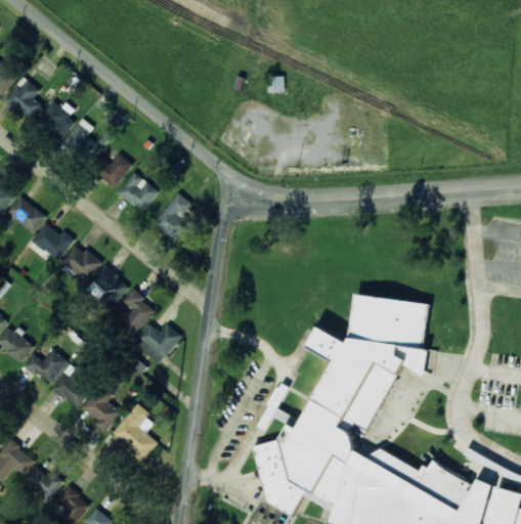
[(31,119),(41,103),(33,98),(39,89),(22,77),(4,100),(31,119)]
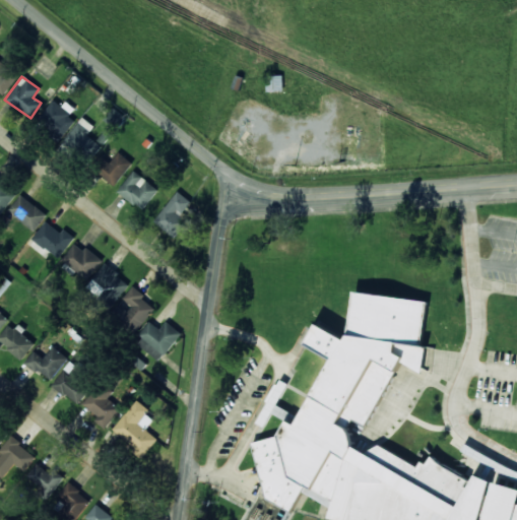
[(67,116),(73,109),(64,101),(60,106),(52,100),(38,117),(60,136),(73,121),(67,116)]
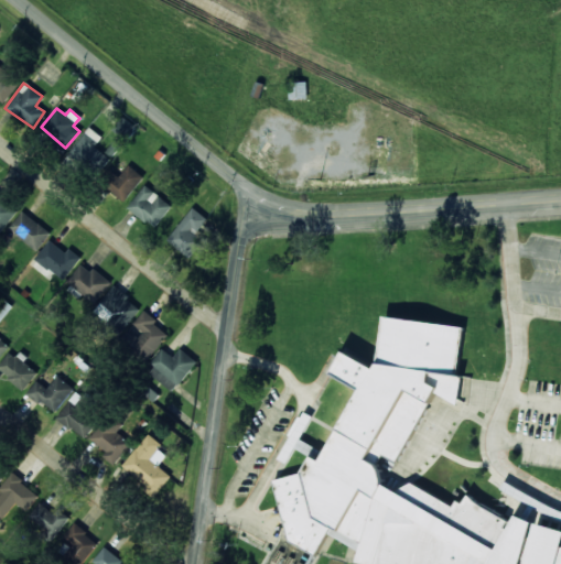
[(111,132),(126,139),(133,125),(118,117),(111,132)]
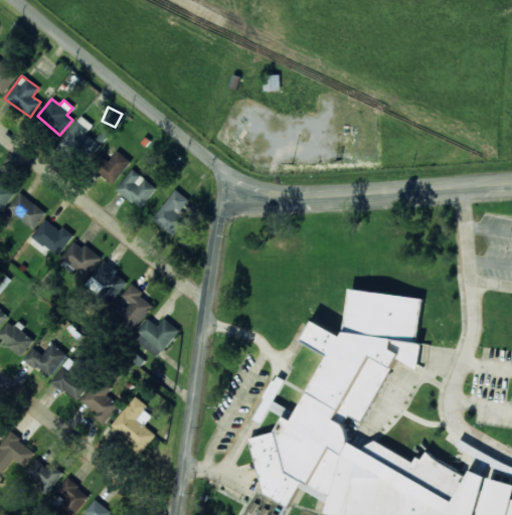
[(68,133),(79,141),(92,124),(79,116),(68,133)]
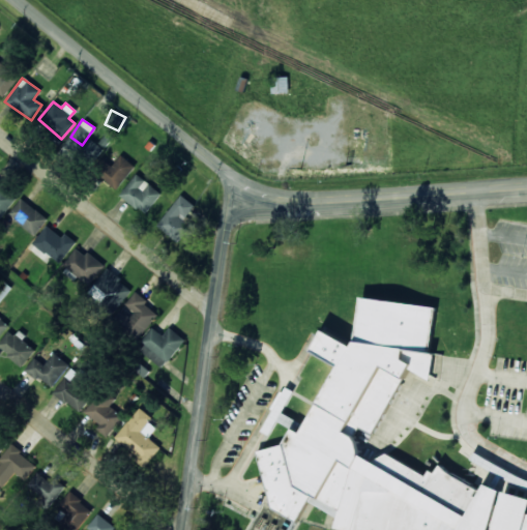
[(99,177),(114,189),(133,166),(118,153),(99,177)]
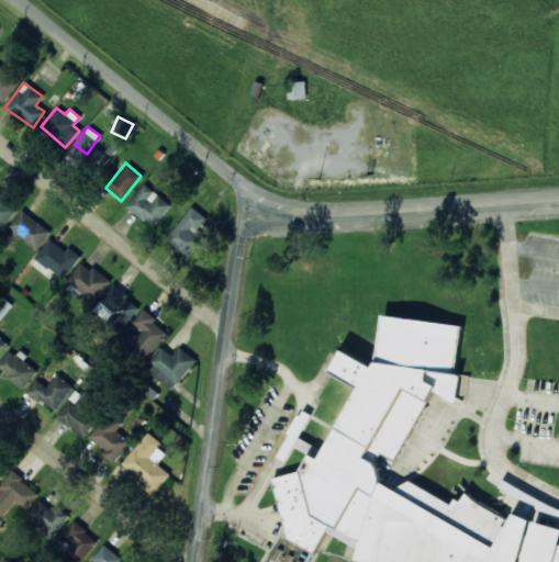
[(152,227),(169,205),(143,183),(125,205),(152,227)]
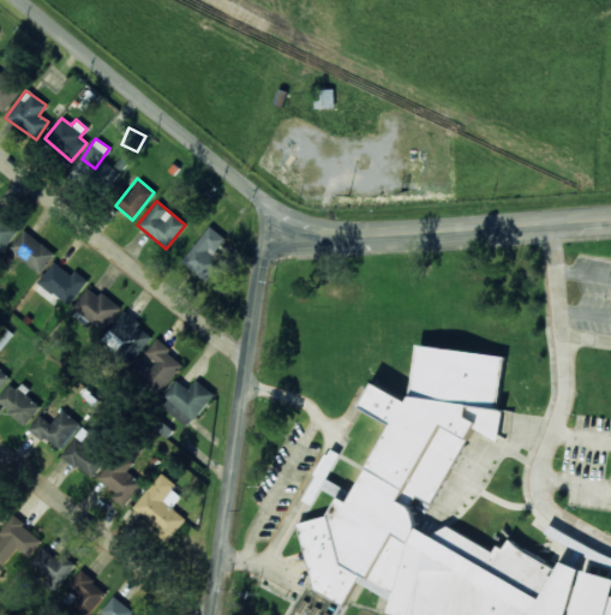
[(0,249),(19,228),(0,210),(0,249)]
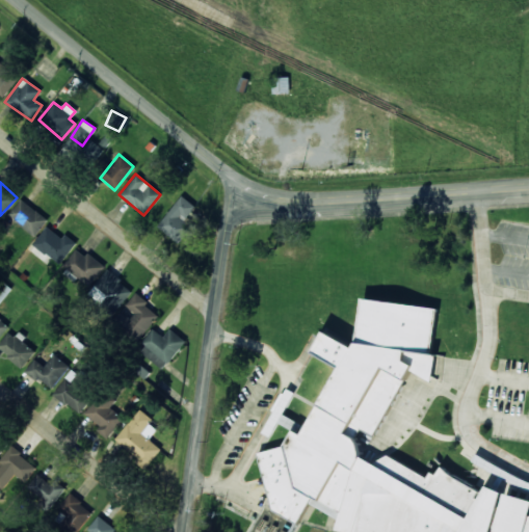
[(193,207),(181,195),(155,224),(176,243),(189,228),(182,220),(193,207)]
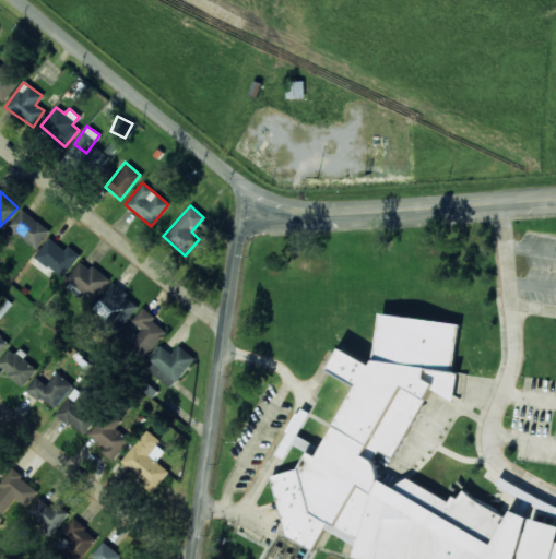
[(48,232),(21,209),(7,226),(34,248),(48,232)]
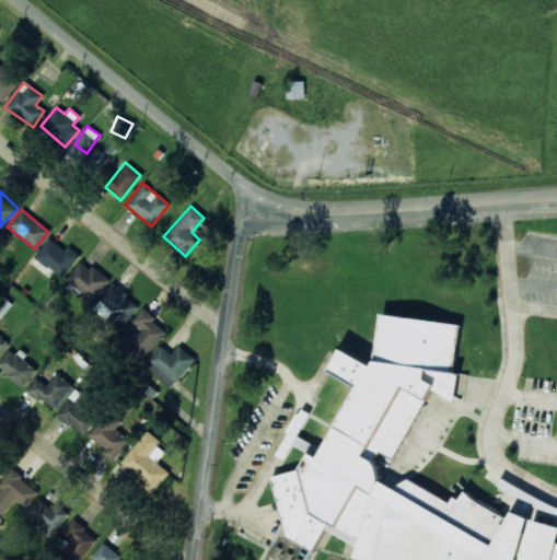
[(79,256),(67,246),(64,251),(47,237),(26,264),(38,273),(45,266),(60,278),(79,256)]
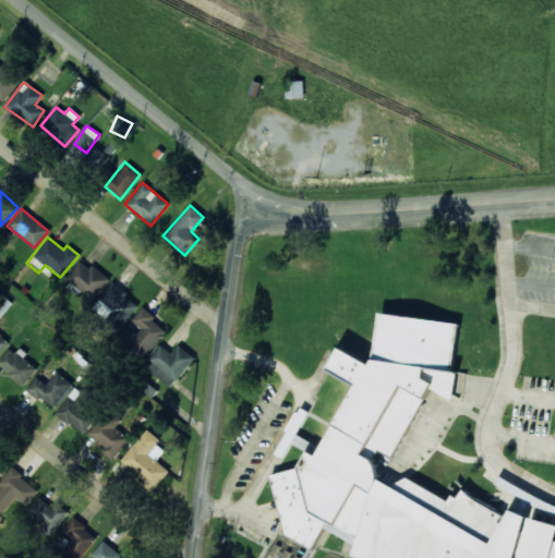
[(86,268),(77,261),(64,278),(91,300),(107,278),(89,265),(86,268)]
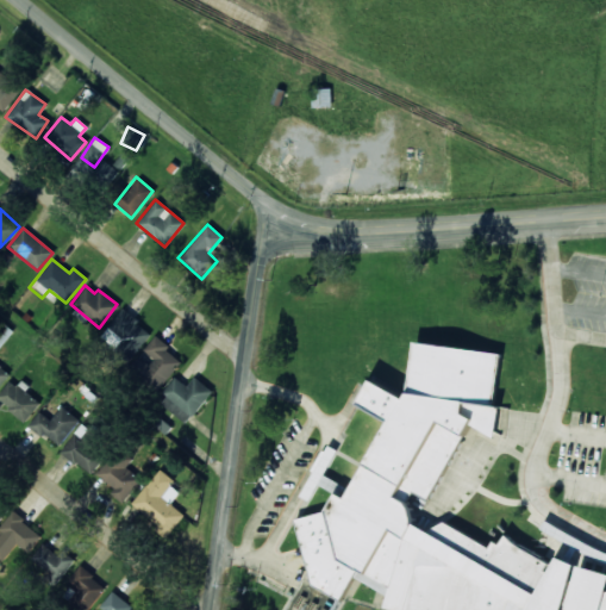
[(131,356),(149,332),(122,310),(102,334),(131,356)]
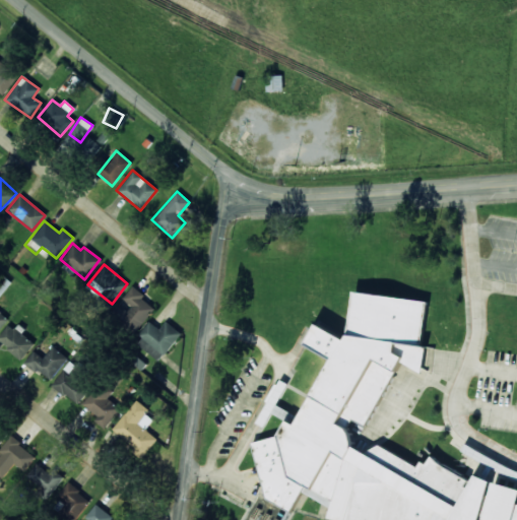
[(0,294),(9,282),(0,274),(0,294)]
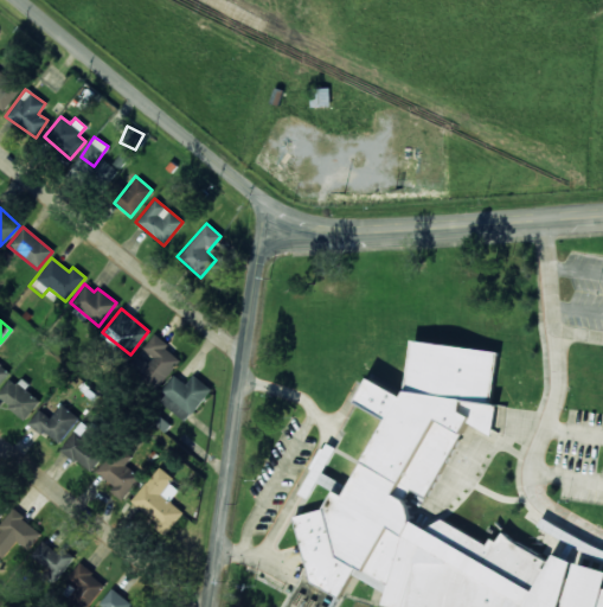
[(159,385),(178,359),(164,349),(167,344),(152,333),(140,349),(152,358),(141,374),(159,385)]
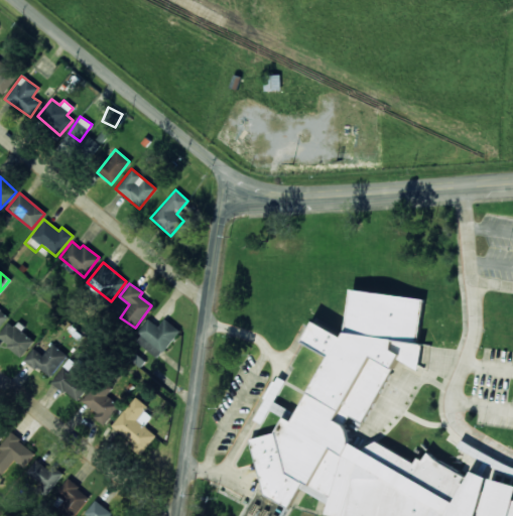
[(512,515),(512,480),(350,446),(345,420),(362,417),(395,362),(412,366),(426,302),(352,286),(341,337),(314,320),(302,341),(329,357),(293,416),(251,440),(260,491),(286,507),(296,491),(338,515),(512,515)]
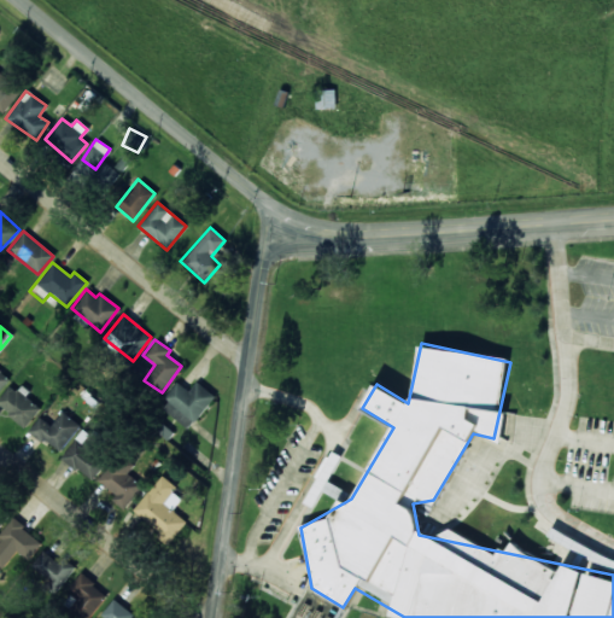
[(196,382),(187,391),(176,383),(158,406),(187,429),(214,396),(196,382)]
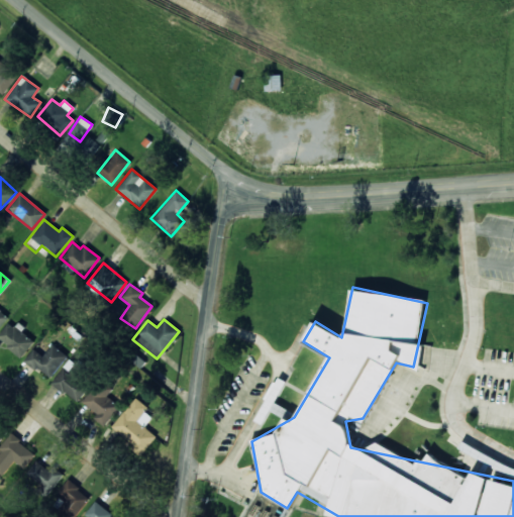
[(0,341),(19,357),(33,340),(8,320),(0,329),(0,341)]
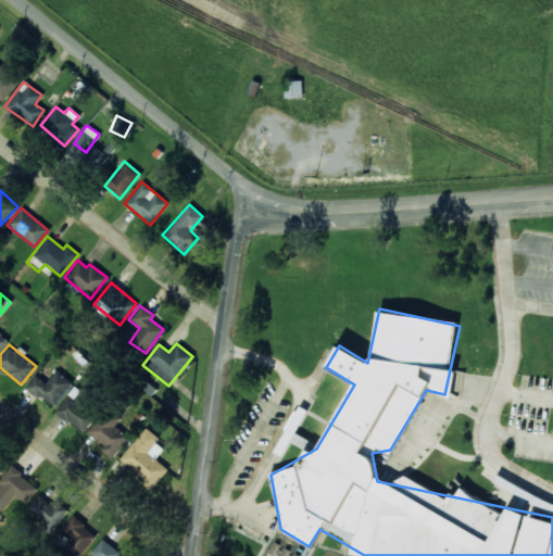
[(35,375),(25,387),(51,407),(71,383),(54,370),(45,382),(35,375)]
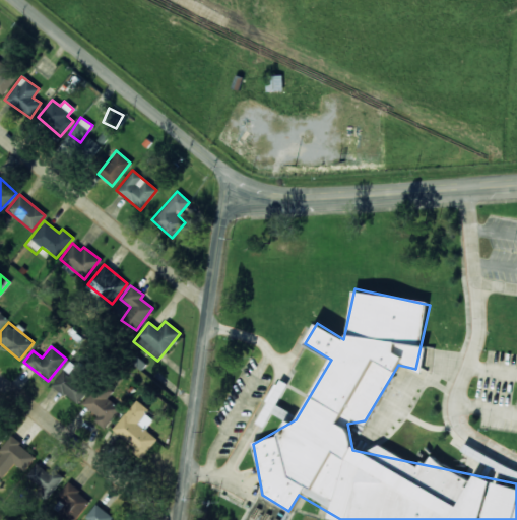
[(50,384),(75,404),(90,386),(81,379),(86,374),(69,361),(50,384)]
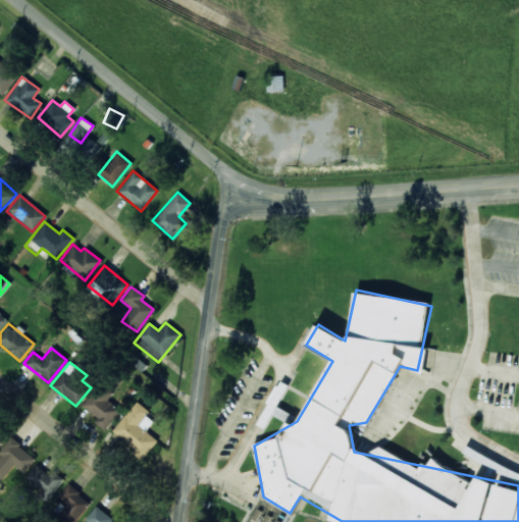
[(106,399),(111,394),(101,383),(82,405),(97,418),(94,422),(103,429),(119,411),(106,399)]
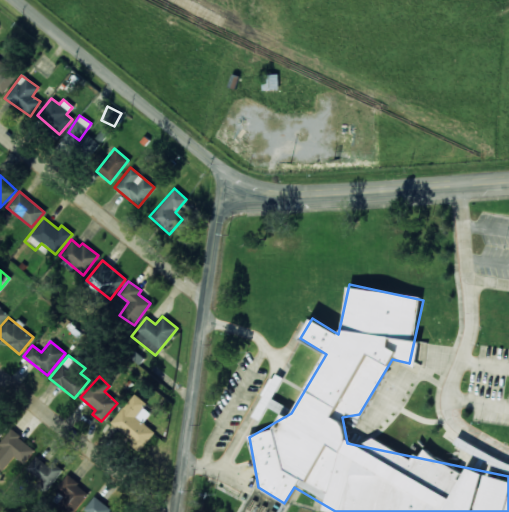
[(144,403),(133,393),(108,423),(139,449),(153,432),(141,422),(149,413),(141,406),(144,403)]
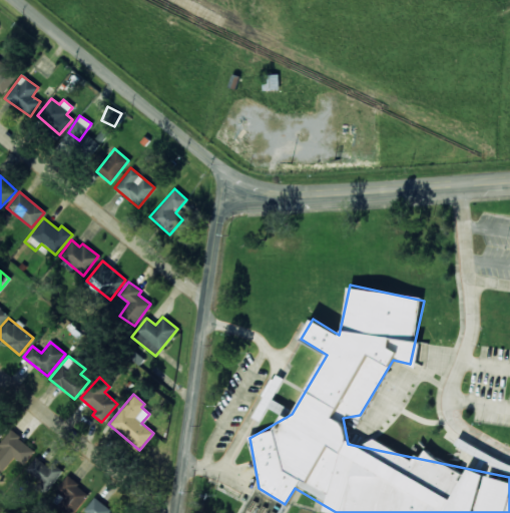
[(283,405),(269,400),(267,404),(272,407),(271,409),(280,413),(283,405)]
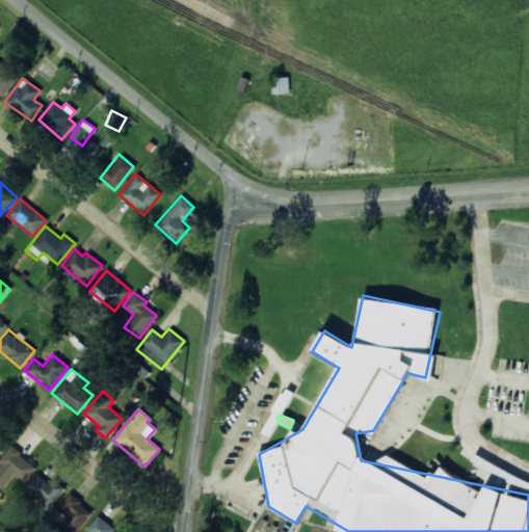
[(0,488),(12,474),(22,482),(34,468),(9,446),(0,457),(0,462),(1,463),(0,464),(0,488)]
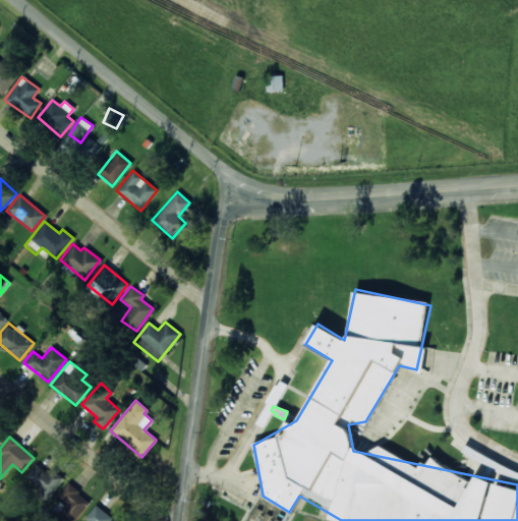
[(45,497),(62,478),(52,469),(47,474),(36,464),(23,477),(45,497)]
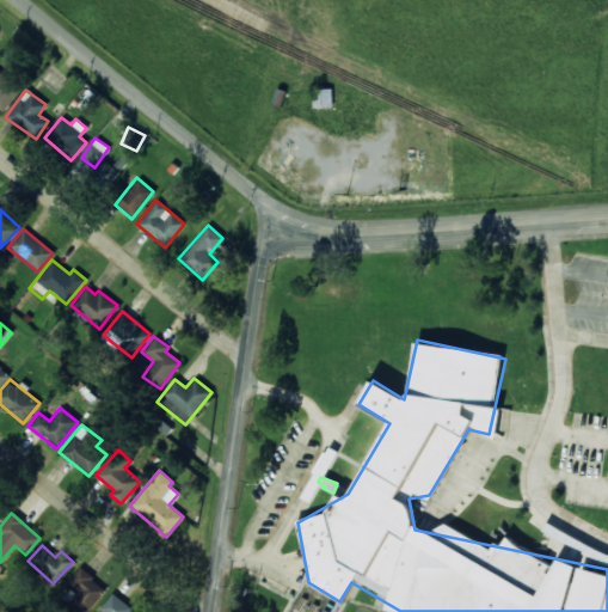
[(65,585),(72,591),(65,599),(80,611),(85,611),(104,588),(78,568),(65,585)]
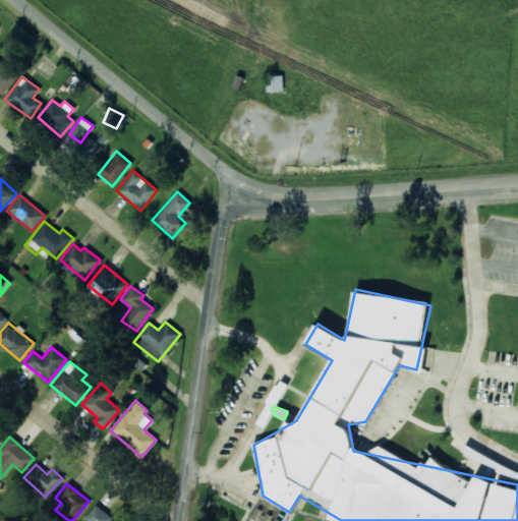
[(113,520),(94,505),(83,518),(87,520),(113,520)]
